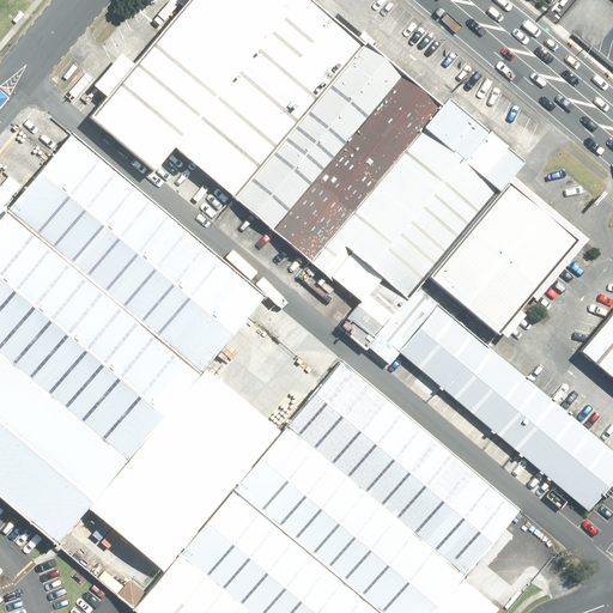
[(184,0),(129,67),(89,115),(153,169),(174,145),(295,0),(184,0)]
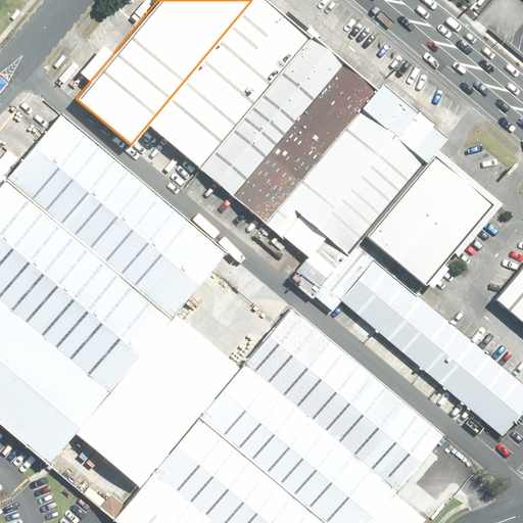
[(251,0),(148,124),(200,167),(310,38),(264,0),(251,0)]
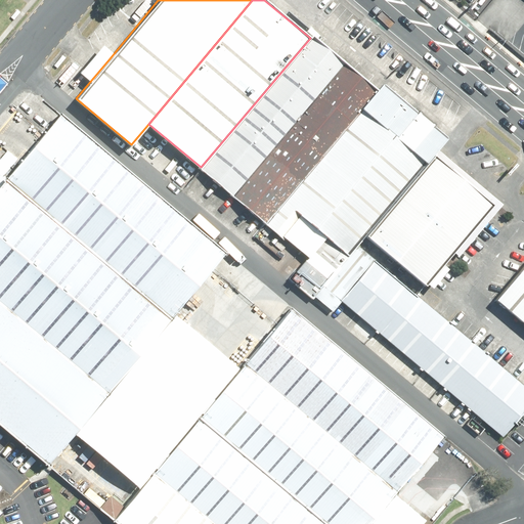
[(377,90),(312,35),(310,38),(201,167),(266,223),(377,90)]
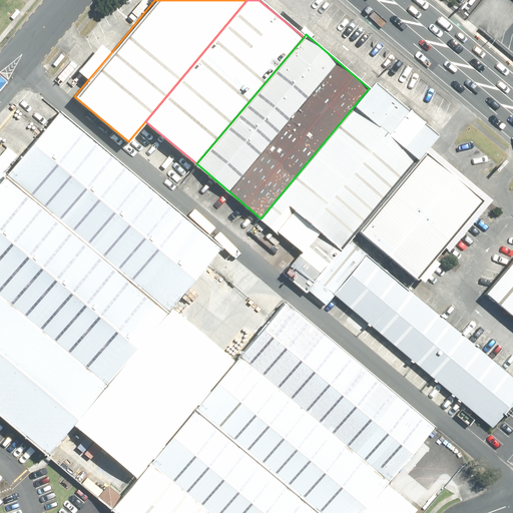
[(341,248),(436,134),(373,82),(369,88),(261,218),(276,230),(293,209),(341,248)]
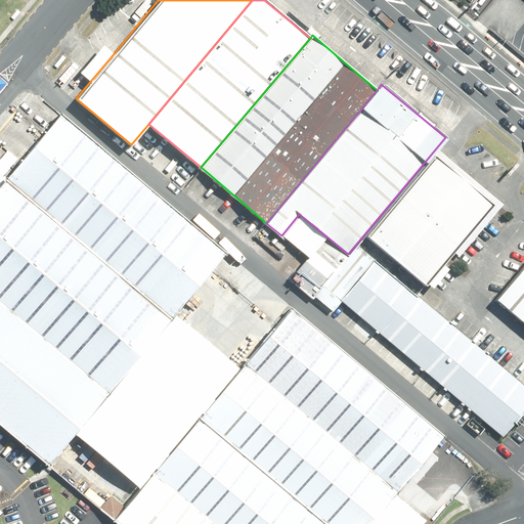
[(57,116),(2,182),(169,320),(172,316),(224,254),(57,116)]
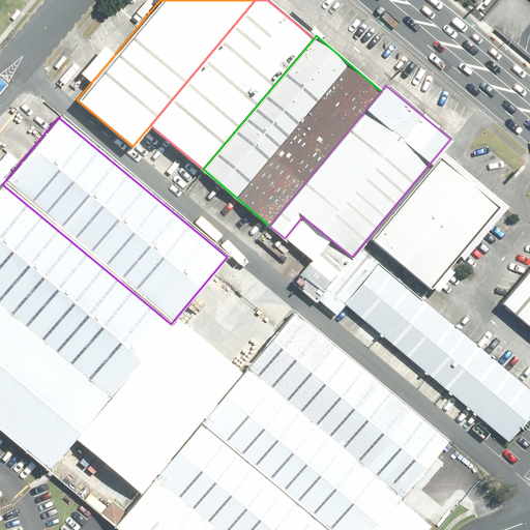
[(438,158),(370,240),(428,288),(496,206),(438,158)]
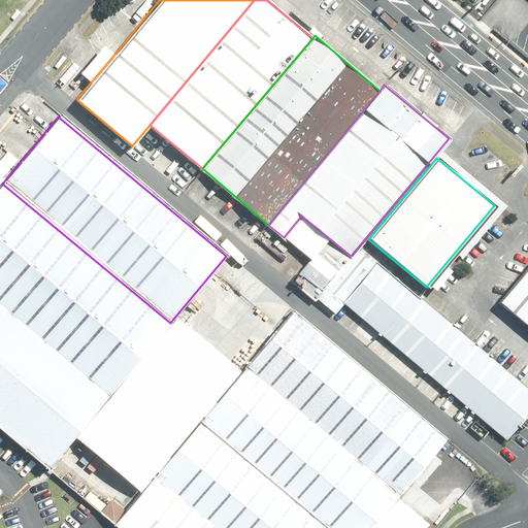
[(2,184),(0,186),(0,308),(107,399),(170,323),(2,184)]
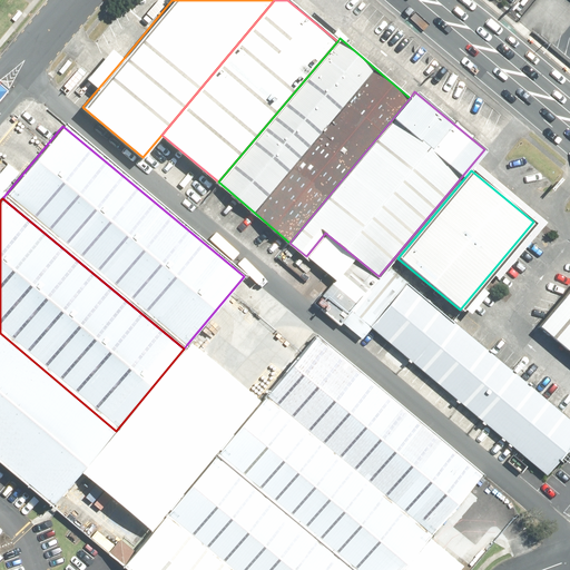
[(569,286),(534,328),(569,357),(569,286)]
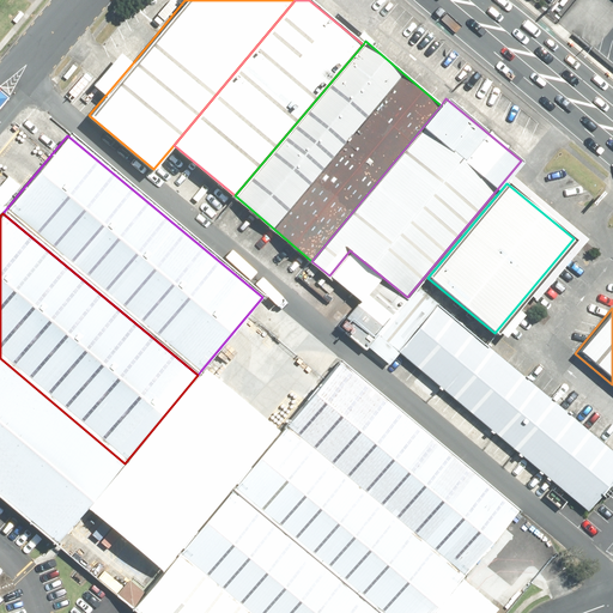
[(612,479),(612,459),(428,310),(394,352),(590,509),(612,479)]
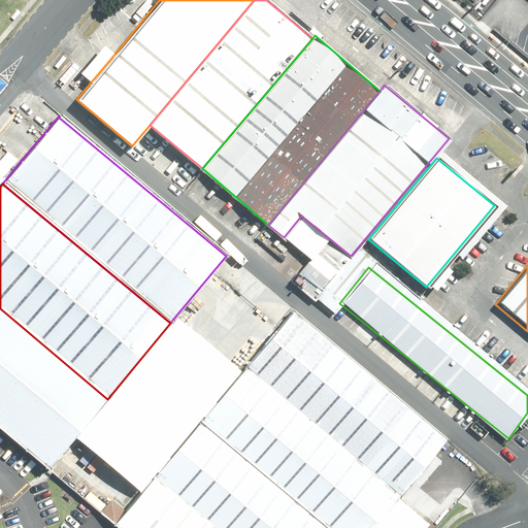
[(0,434),(36,465),(45,472),(107,399),(0,308),(0,434)]
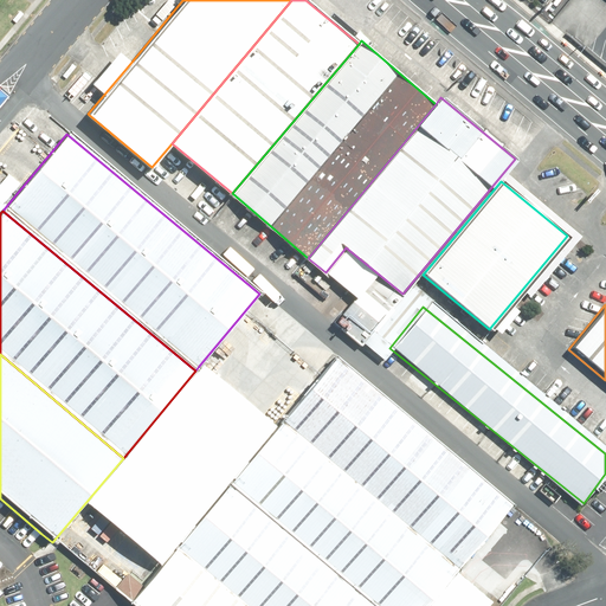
[(509,504),(333,358),(278,421),(456,569),(509,504)]
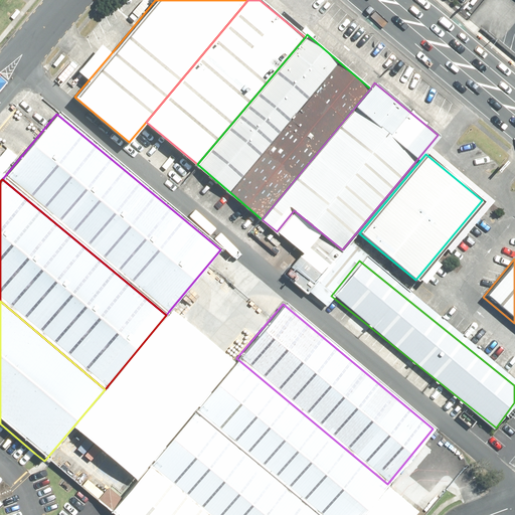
[(105,389),(66,433),(129,486),(145,467),(191,411),(233,361),(169,311),(166,315),(105,389)]
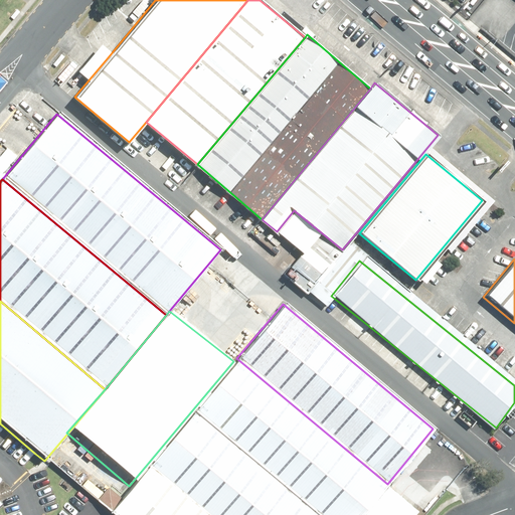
[(315,514),(360,514),(387,484),(236,358),(191,411),(315,514)]
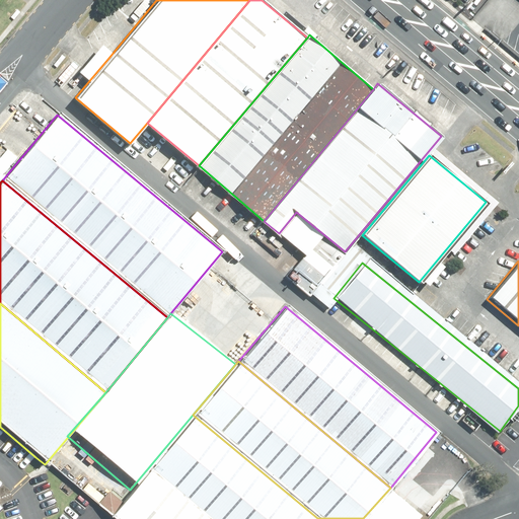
[(317,518),(193,415),(146,470),(204,518),(317,518)]
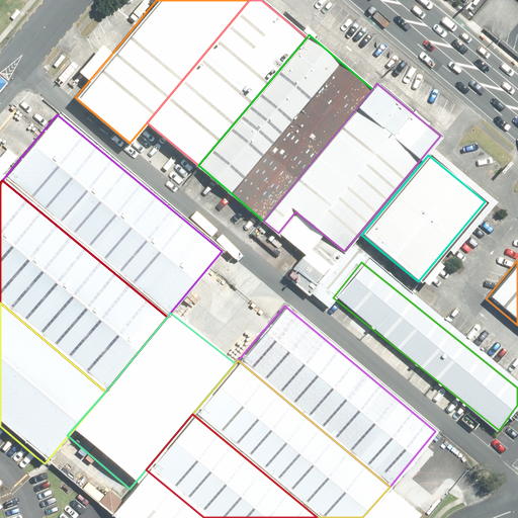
[(203,517),(146,469),(130,489),(107,515),(106,517),(203,517)]
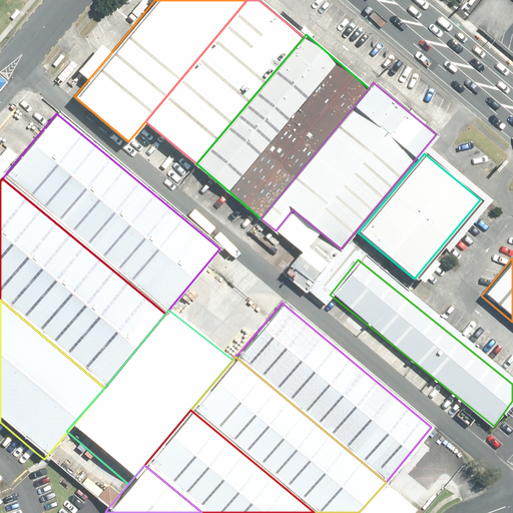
[(359,512),(405,512),(412,505),(386,482),(359,512)]
